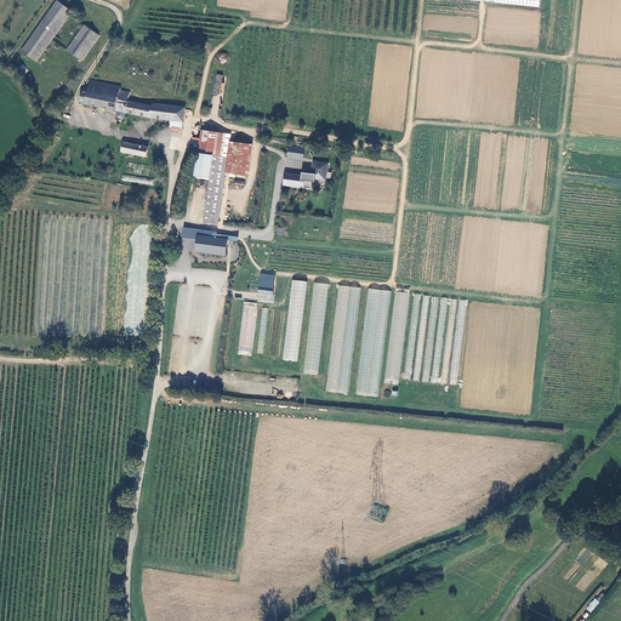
[(57,1),(22,51),(36,62),(73,11),(57,1)]
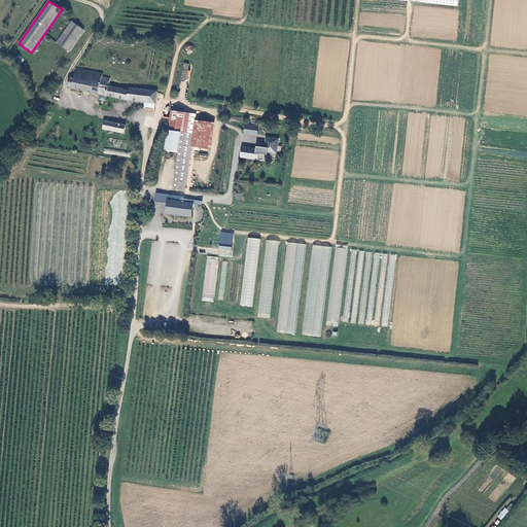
[(69,51),(84,31),(71,22),(57,43),(69,51)]
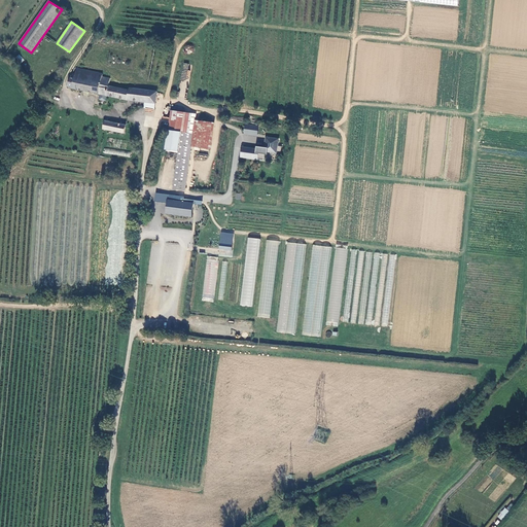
[(128,100),(145,102),(155,104),(157,92),(130,88),(129,91),(109,86),(110,79),(102,77),(103,74),(76,69),(75,74),(72,73),(71,74),(66,86),(94,93),(101,94),(128,100)]
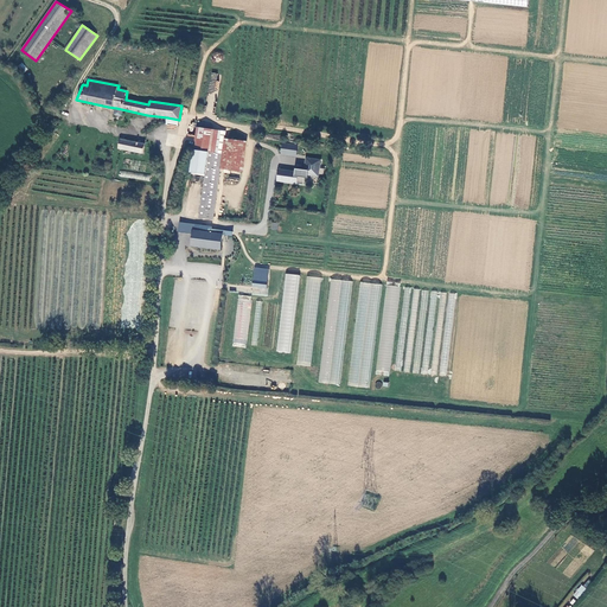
[(209,152),(212,129),(198,127),(193,149),(209,152)]
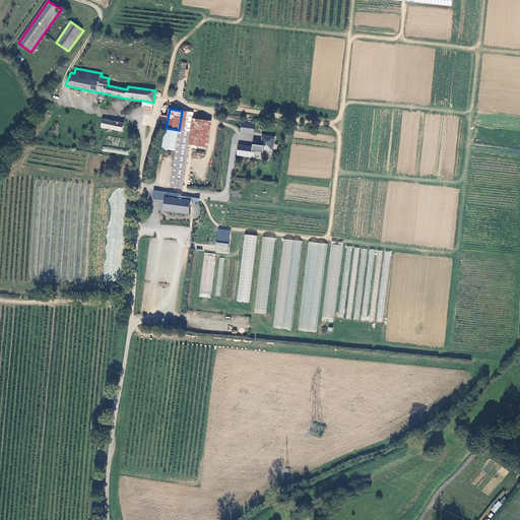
[(193,119),(194,113),(182,111),(179,130),(166,128),(164,148),(176,150),(171,187),(183,188),(189,144),(193,119)]
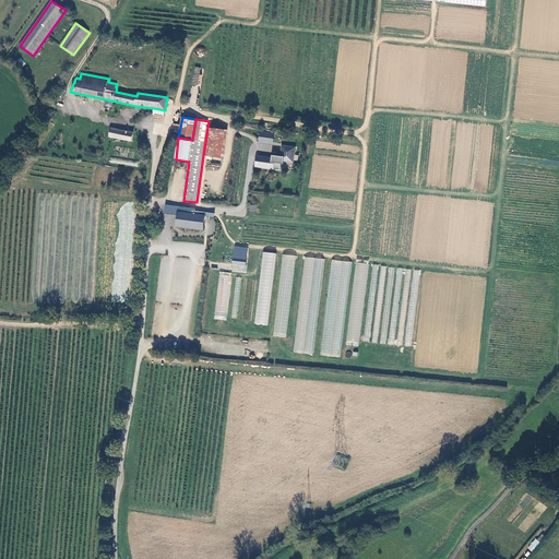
[(111,128),(109,138),(131,142),(133,133),(111,128)]
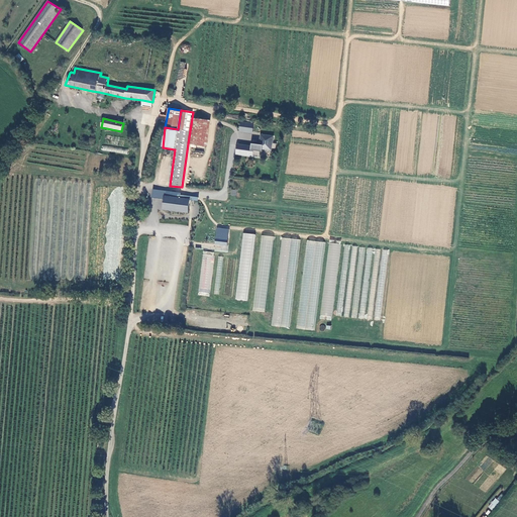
[(188,143),(208,146),(211,120),(192,118),(188,143)]
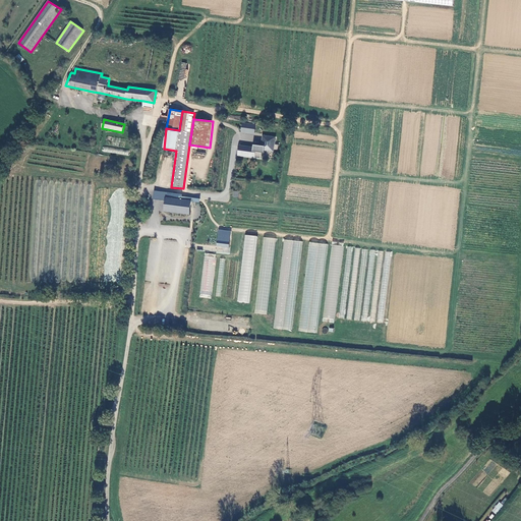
[(242,124),(241,133),(255,134),(256,125),(242,124)]
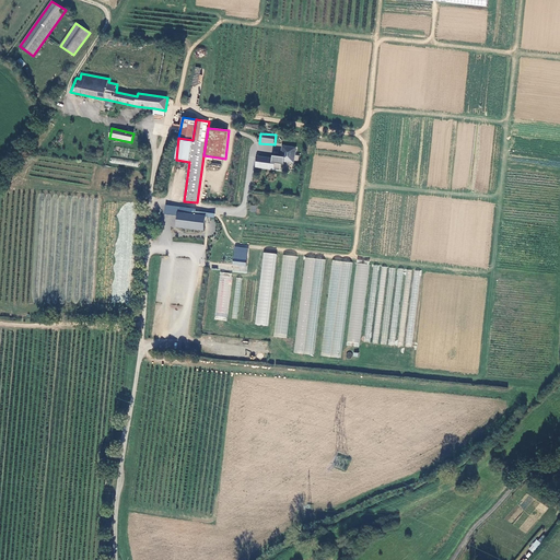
[(257,156),(256,167),(280,170),(281,164),(284,164),(284,161),(294,162),(295,148),(282,146),(281,156),(272,155),(272,159),(257,156)]
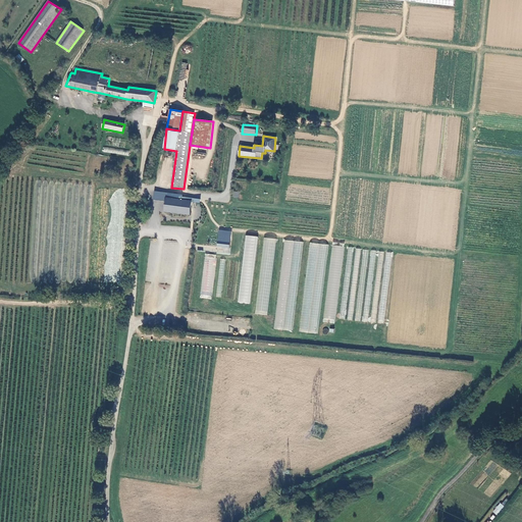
[(24,148),(19,144),(13,152),(18,156),(24,148)]
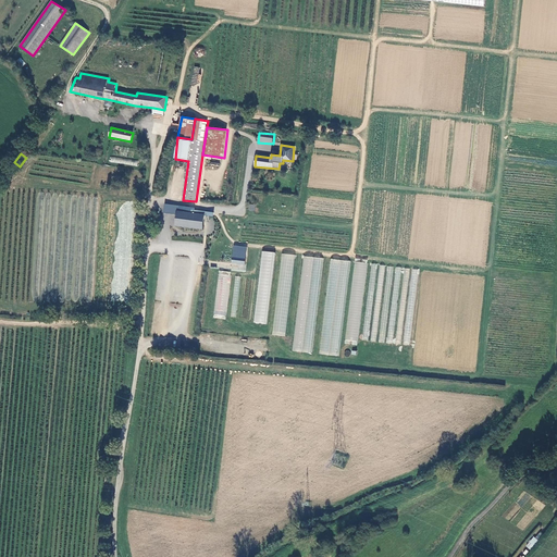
[(192,213),(177,211),(175,225),(203,230),(206,215),(206,214),(192,213)]
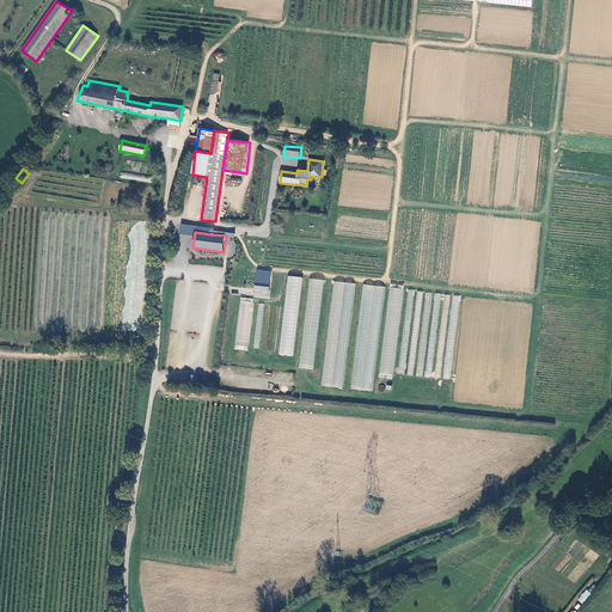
[(267,274),(261,274),(250,361),(256,361),(267,274)]
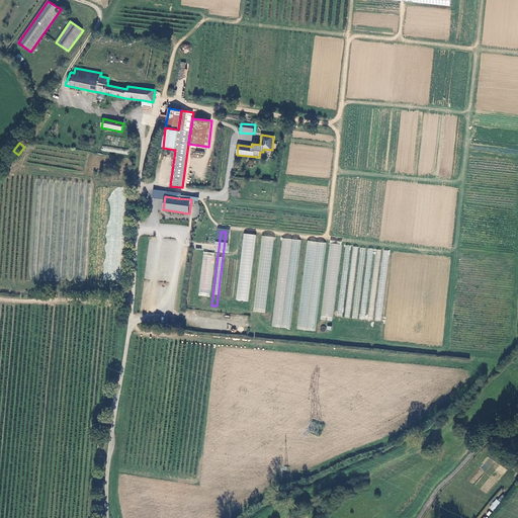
[(233,234),(228,233),(219,307),(224,308),(233,234)]
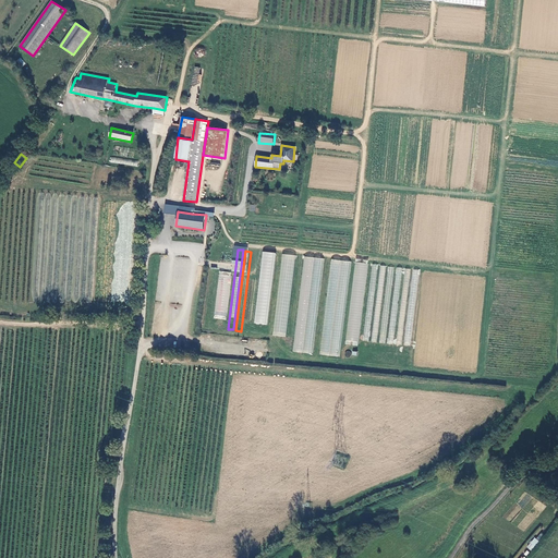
[(257,252),(252,252),(242,331),(247,331),(257,252)]
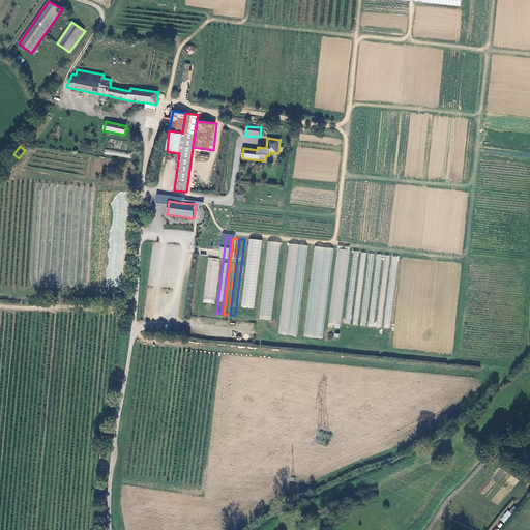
[(252,240),(246,239),(237,315),(242,316),(252,240)]
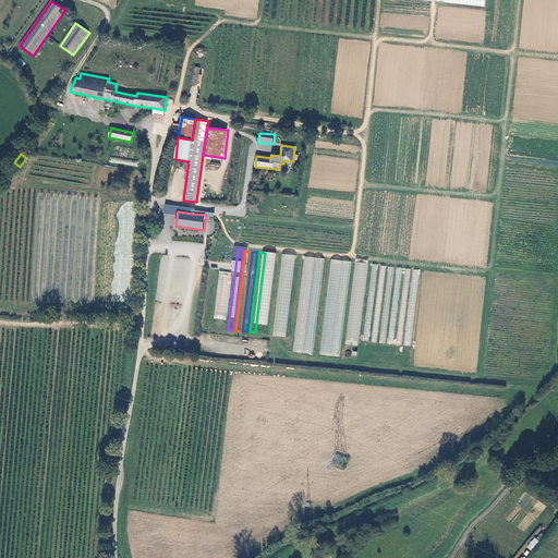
[(273,254),(266,253),(256,332),(263,334),(273,254)]
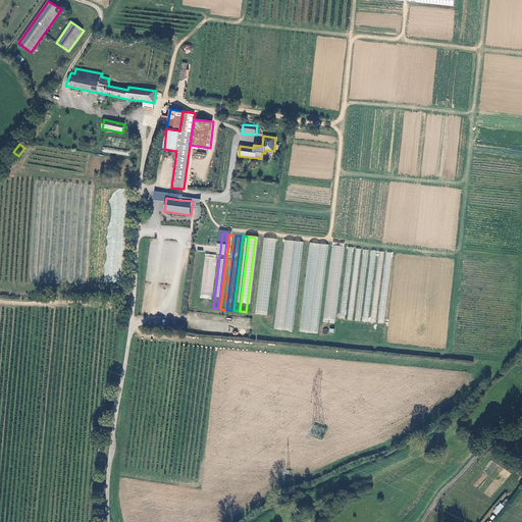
[(269,315),(278,238),(265,237),(256,314),(269,315)]
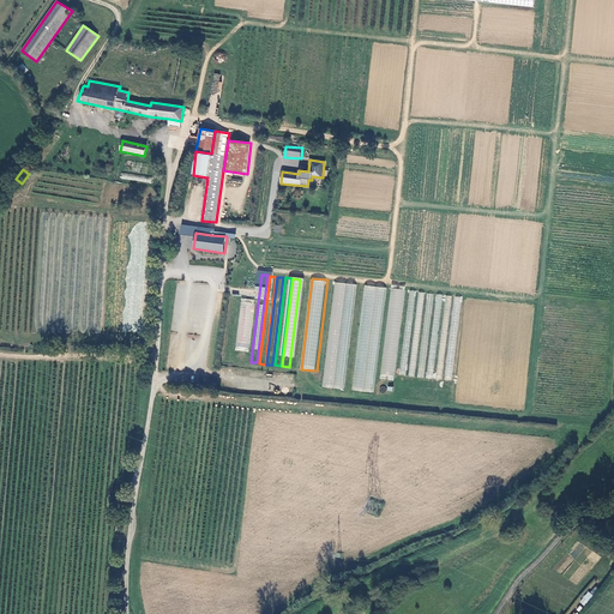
[(307,281),(301,280),(290,367),(296,368),(307,281)]
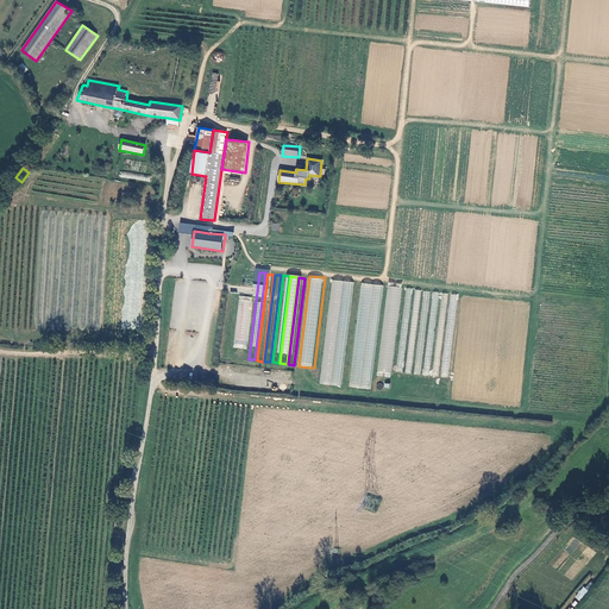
[(331,280),(320,384),(341,387),(352,282),(331,280)]
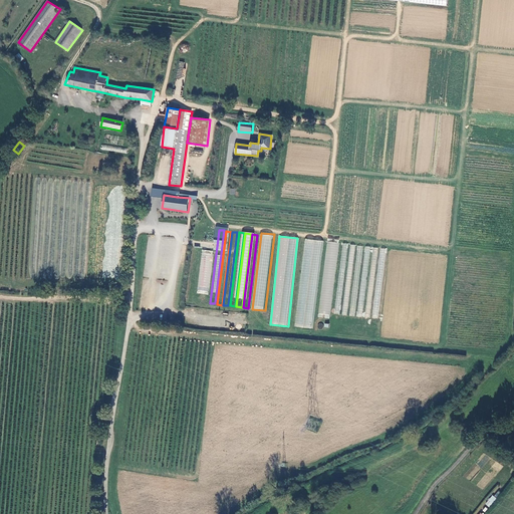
[(327,238),(318,317),(330,318),(339,240),(327,238)]
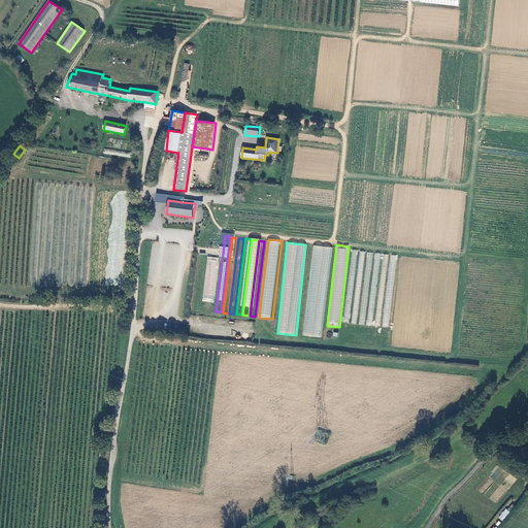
[(312,245),(303,335),(321,337),(331,248),(312,245)]
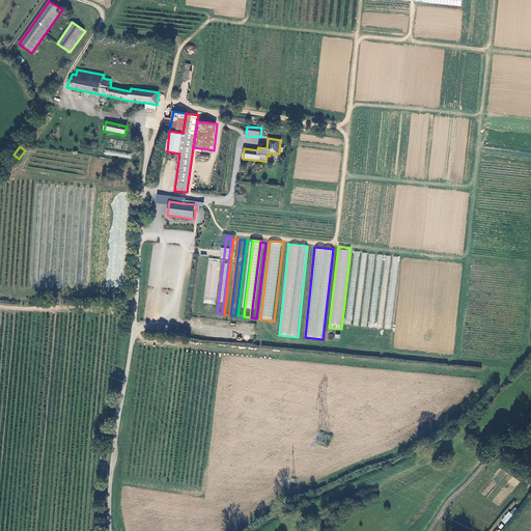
[(391,329),(398,256),(392,256),(390,272),(382,271),(383,255),(376,255),(369,254),(367,273),(373,274),(365,278),(367,253),(360,252),(354,251),(347,315),(353,315),(354,309),(371,302),(371,307),(376,307),(374,303),(381,300),(381,301),(387,299),(384,328),(391,329)]
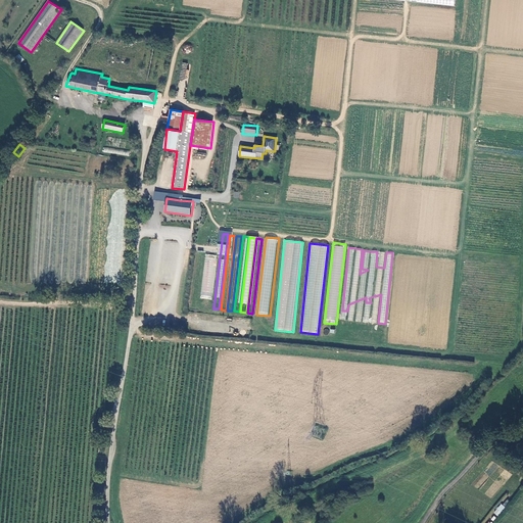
[(218,255),(206,254),(201,298),(212,299),(218,255)]
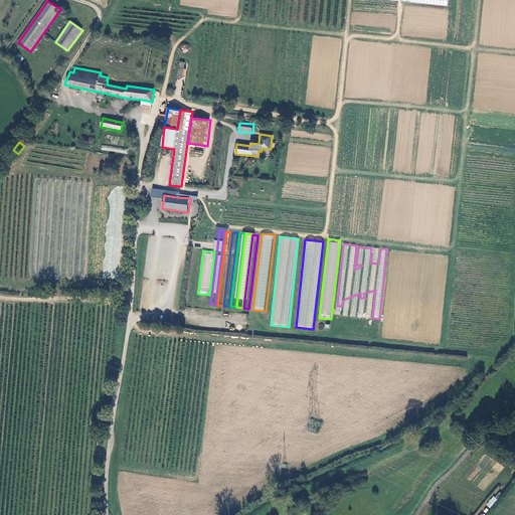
[(486,505),(490,508),(497,499),(493,496),(486,505)]
